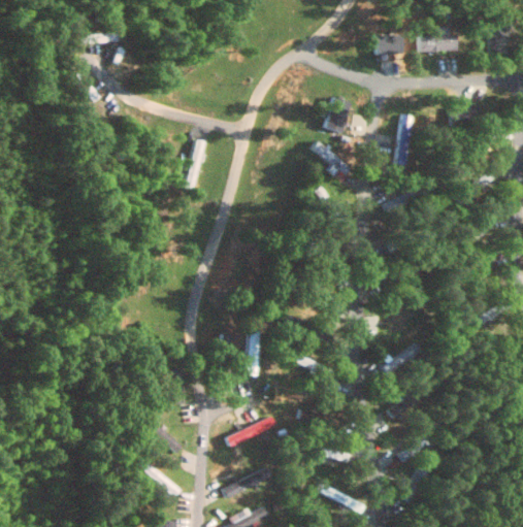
[(490,52),(508,52),(509,23),(491,22),(490,52)]
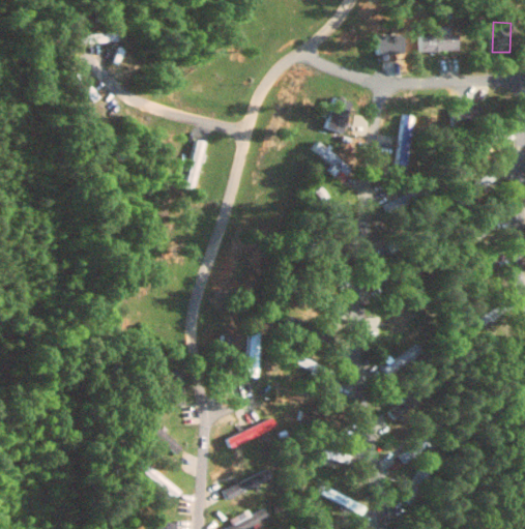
[(421,36),(421,52),(460,50),(460,34),(421,36)]
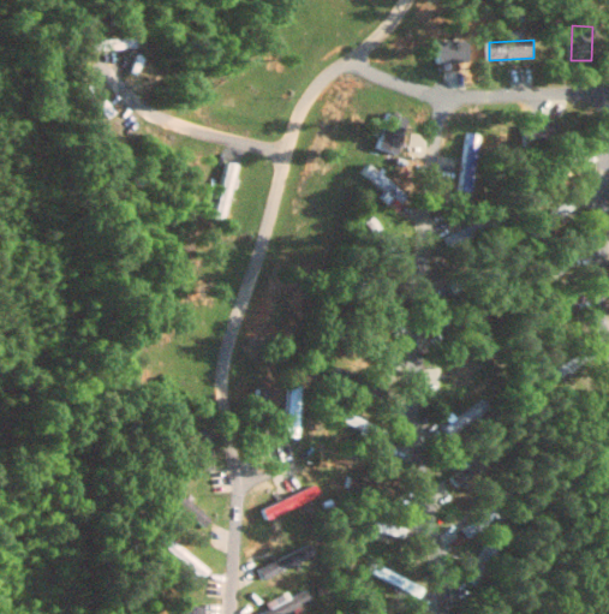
[(118,112),(95,84),(88,91),(111,119),(118,112)]
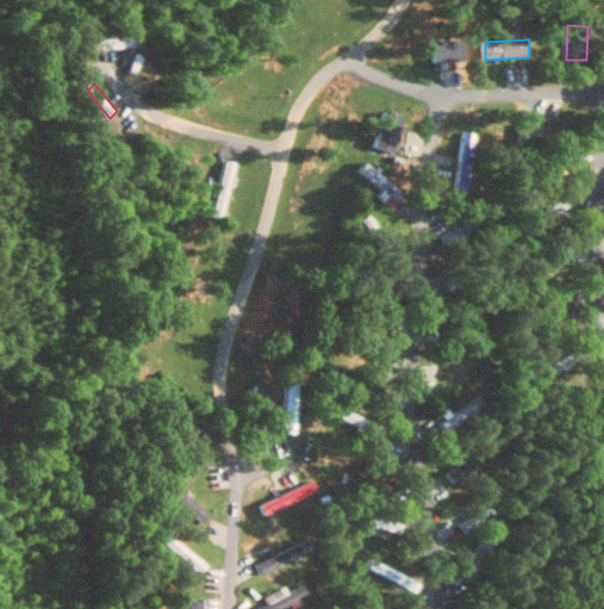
[(385,120),(377,148),(394,153),(403,126),(385,120)]
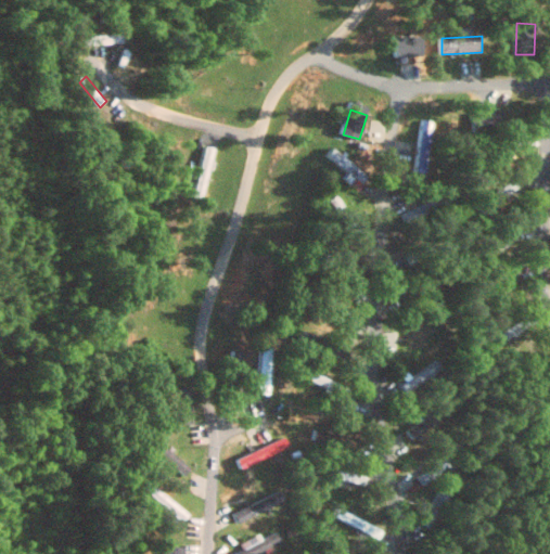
[(199,196),(208,197),(214,154),(204,153),(199,196)]
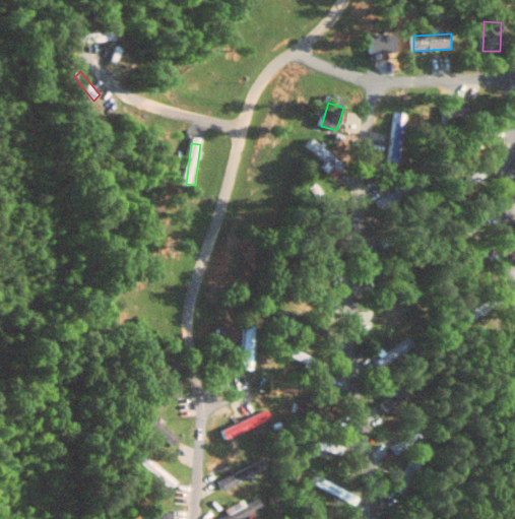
[(390,160),(400,164),(406,148),(395,144),(390,160)]
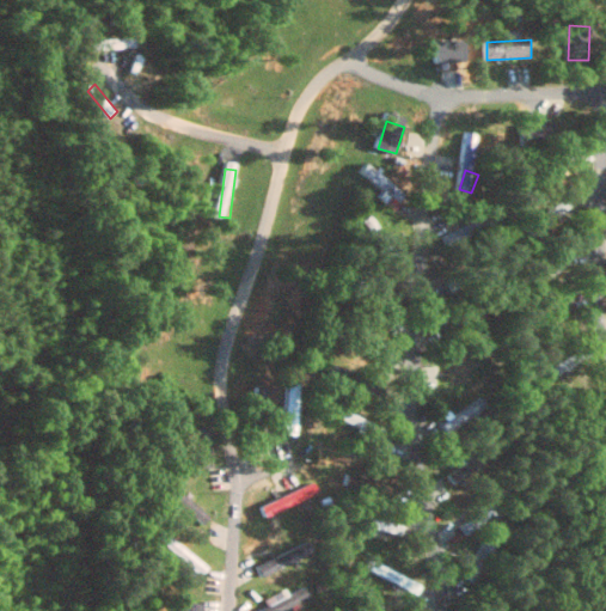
[(301,401),(289,401),(288,435),(300,437),(301,401)]
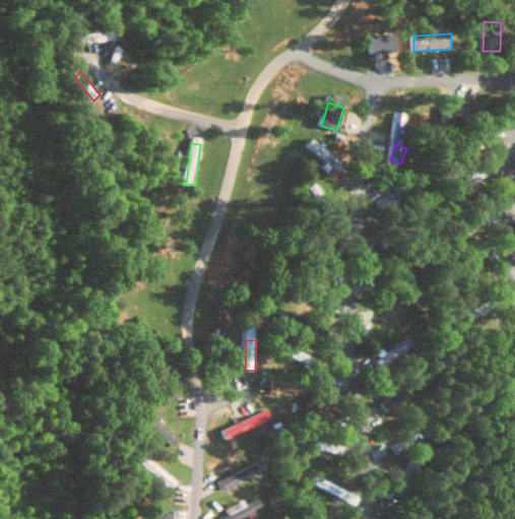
[(228,439),(273,419),(269,410),(223,431),(228,439)]
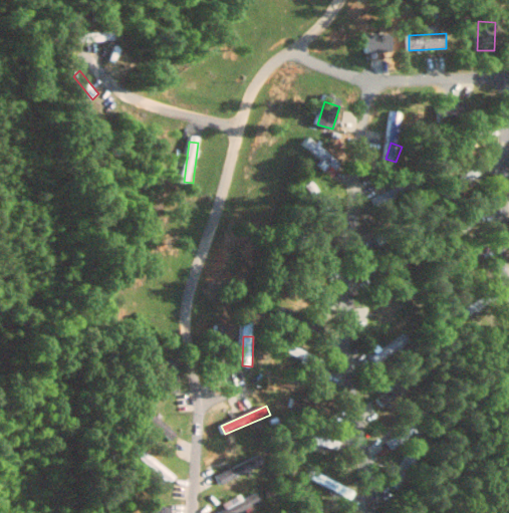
[(248,512),(247,508),(261,503),(259,497),(218,512),(248,512)]
